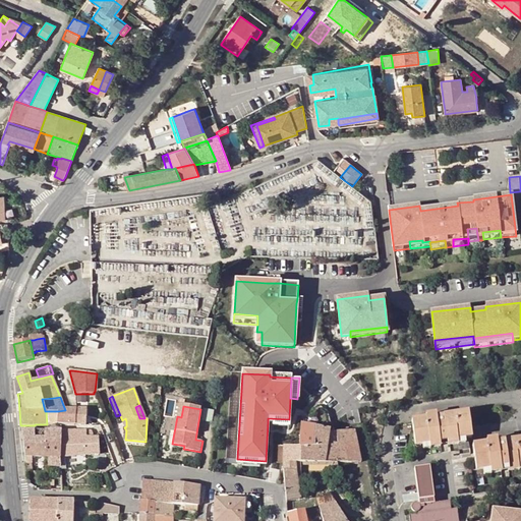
[(72,425),(80,425),(80,415),(80,410),(76,410),(73,410),(65,410),(58,411),(58,412),(57,425),(72,425)]
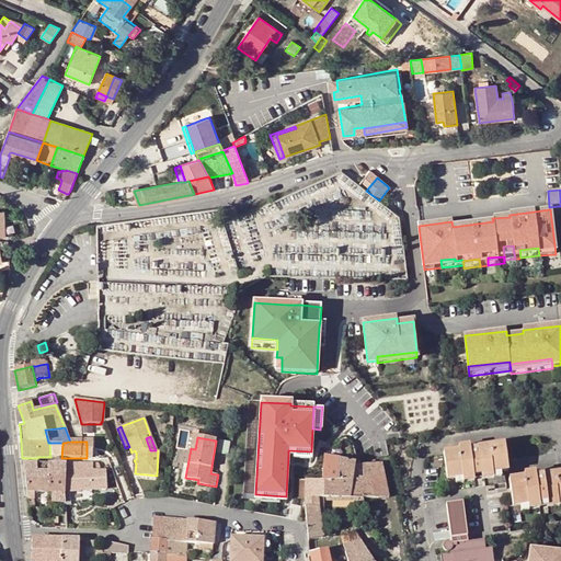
[(53,457),(61,458),(63,444),(63,443),(49,443),(50,457),(53,457)]
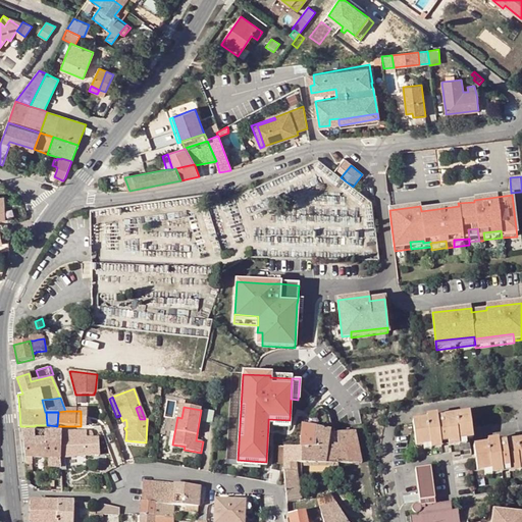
[(466,439),(473,438),(470,414),(413,422),(417,448),(424,447),(431,445),(432,450),(442,448),(442,444),(449,442),(449,447),(459,446),(458,441),(466,439)]
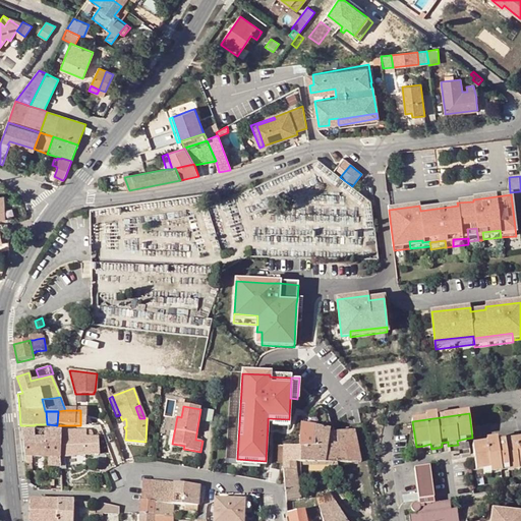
[(299,442),(299,448),(327,447),(328,443),(329,430),(321,428),(301,424),(300,431),(299,442)]
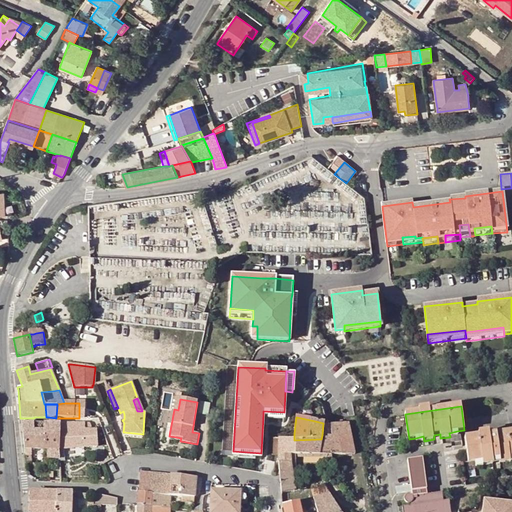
[(59,450),(60,423),(53,423),(23,423),(24,443),(25,450),(55,450),(58,450),(59,450)]
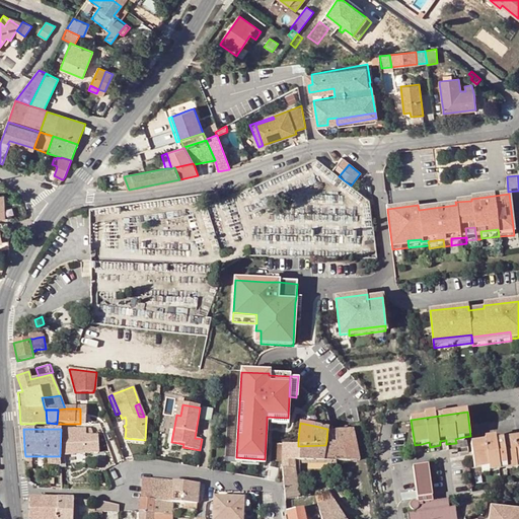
[(92,435),(91,429),(61,429),(60,456),(61,456),(84,453),(87,453),(99,452),(98,441),(97,436),(92,435)]
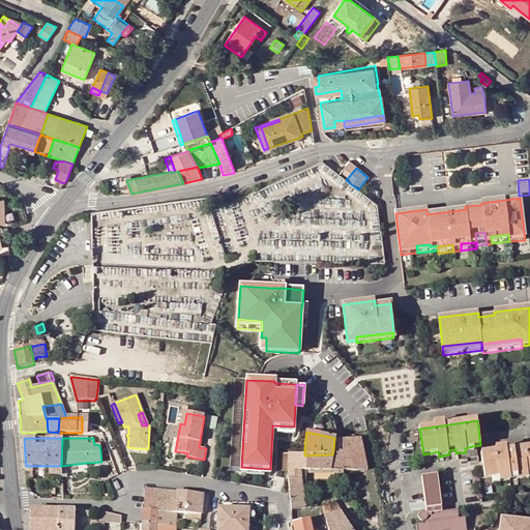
[(332,454),(304,455),(305,469),(305,471),(316,471),(329,470),(343,471),(366,469),(360,438),(342,440),(343,445),(343,451),(337,451),(333,450),(332,454)]
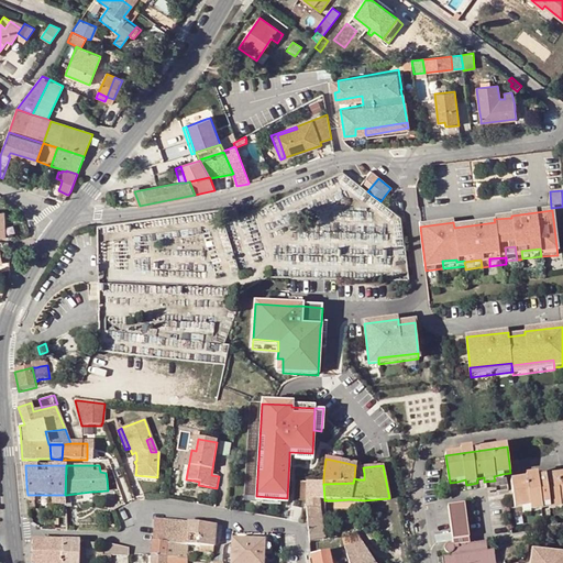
[(521,479),(511,482),(515,501),(516,509),(523,508),(532,507),(532,511),(543,509),(542,505),(550,504),(551,508),(562,507),(561,501),(562,500),(562,473),(550,475),(521,479)]
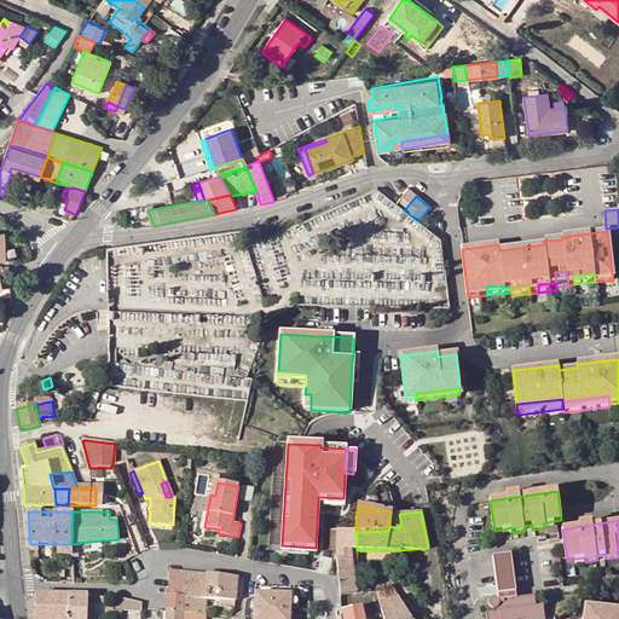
[(336,556),(339,576),(340,597),(357,593),(354,571),(358,571),(357,556),(357,550),(357,548),(356,532),(336,530),(336,551),(336,556)]
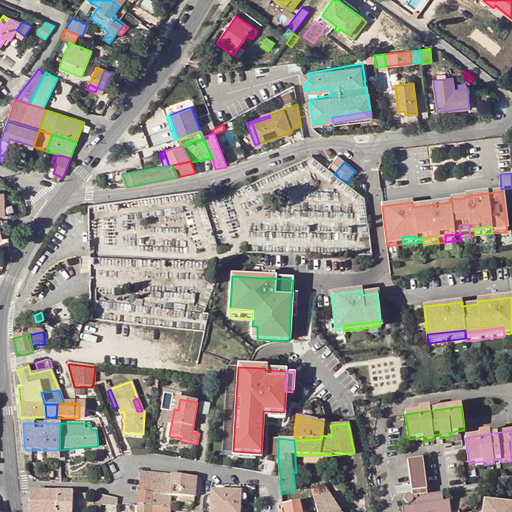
[(84,455),(83,447),(60,450),(59,450),(58,450),(59,460),(60,462),(65,461),(65,458),(84,457),(84,455)]
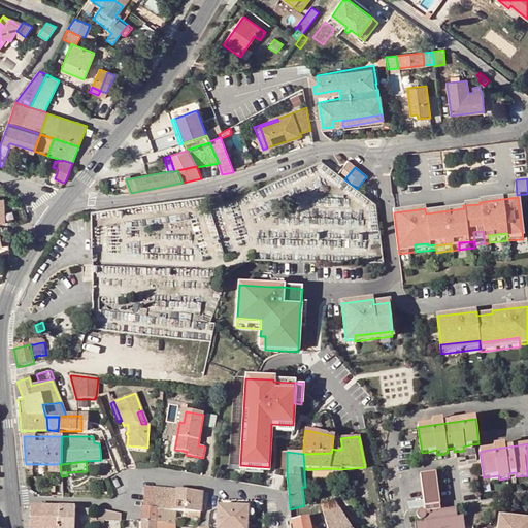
[(421,476),(425,508),(440,505),(436,473),(421,476)]
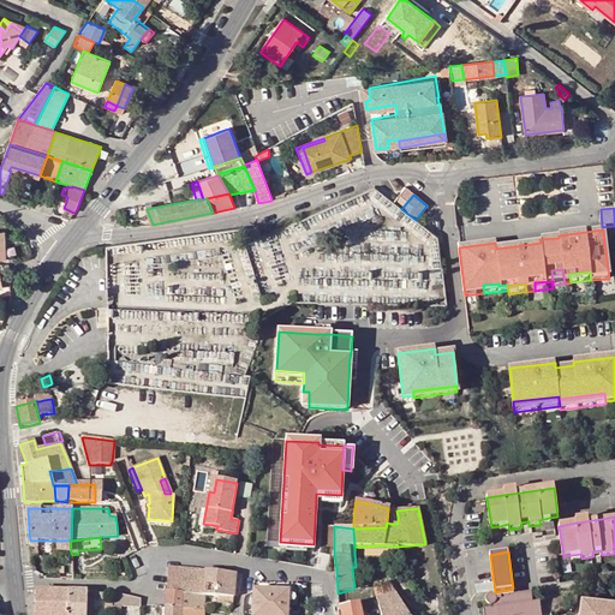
[(166,590),(166,592),(172,592),(179,593),(180,568),(168,568),(166,590)]
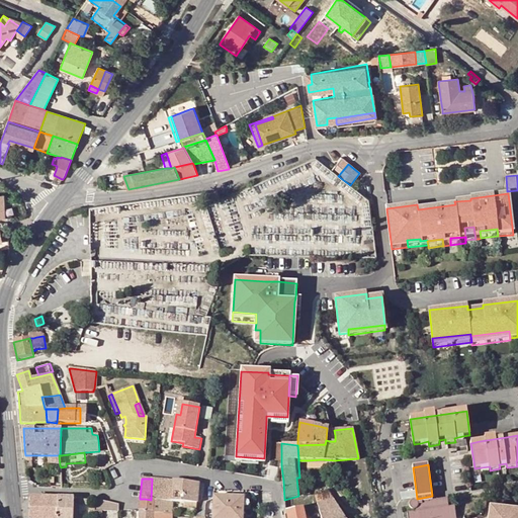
[(152,479),(151,500),(154,500),(155,500),(161,501),(162,480),(153,479),(152,479)]
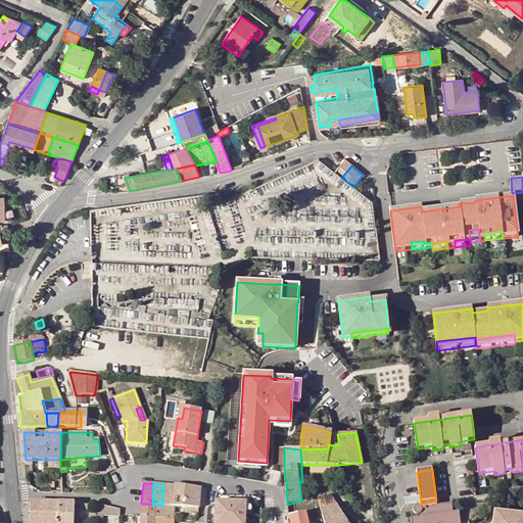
[(172,485),(163,484),(162,506),(172,507),(174,485),(172,485)]
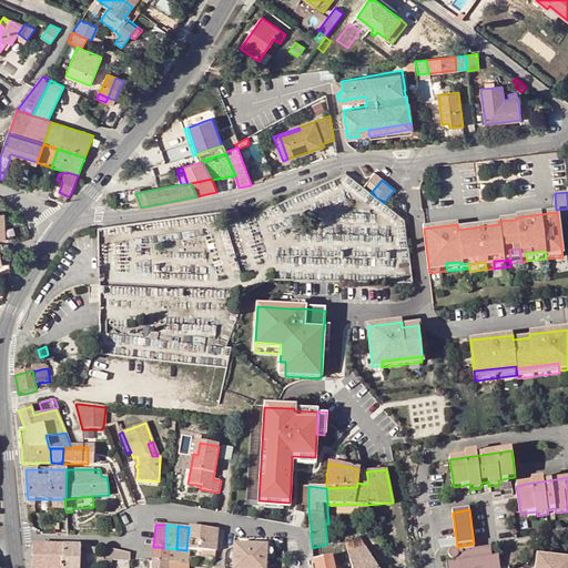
[(216,548),(217,530),(215,530),(206,529),(198,528),(192,528),(189,527),(186,550),(190,550),(191,550),(215,553),(216,548)]
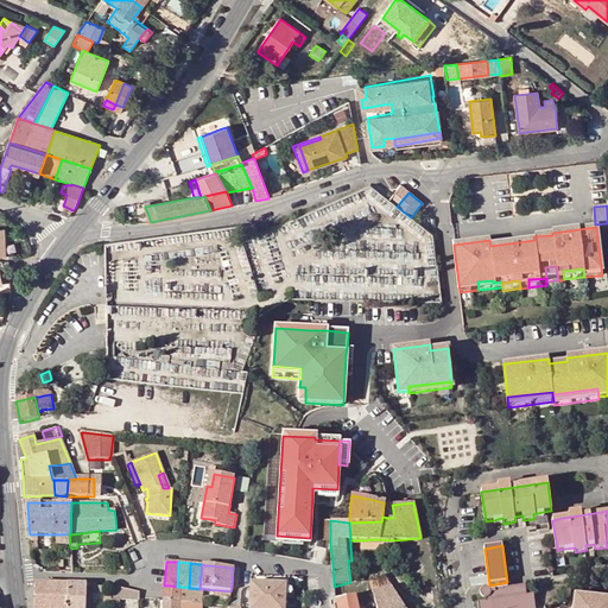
[(491,591),(492,594),(495,594),(495,591),(508,589),(507,582),(489,586),(491,591)]
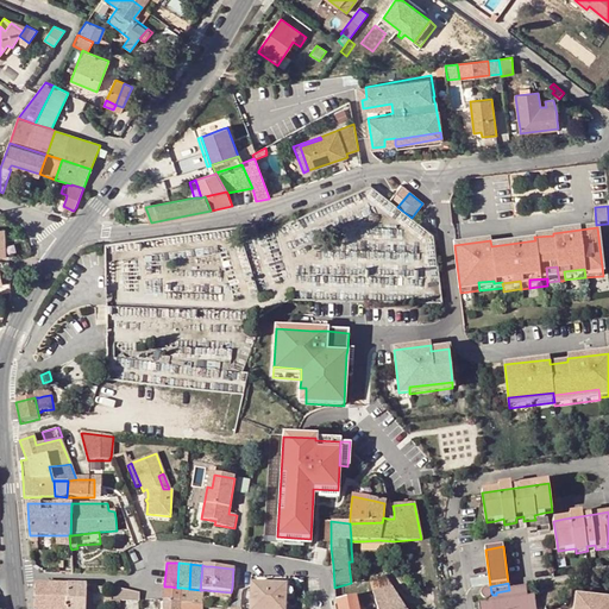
[(251,584),(249,608),(284,608),(286,585),(251,584)]
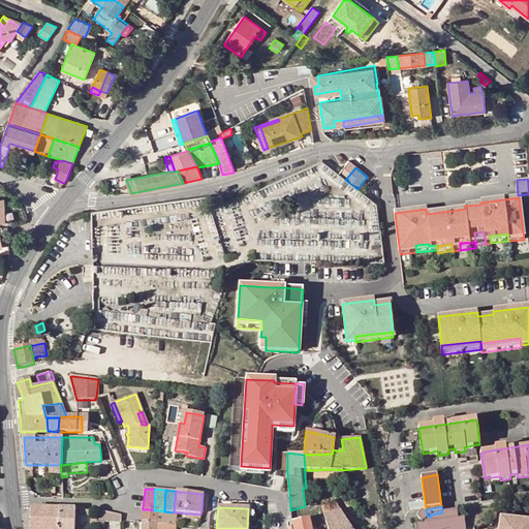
[(30,528),(58,528),(59,508),(31,508),(30,528)]
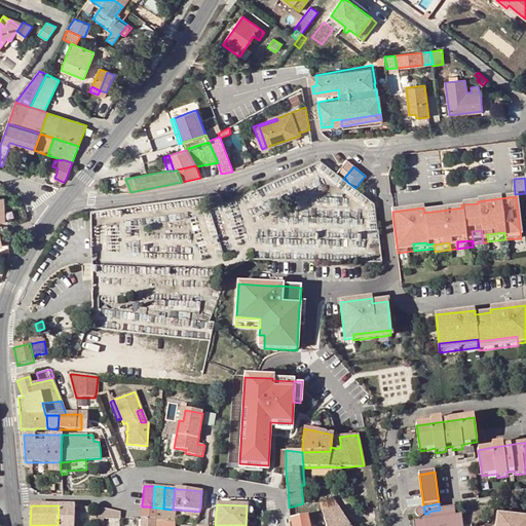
[(59,505),(58,525),(74,525),(75,506),(59,505)]
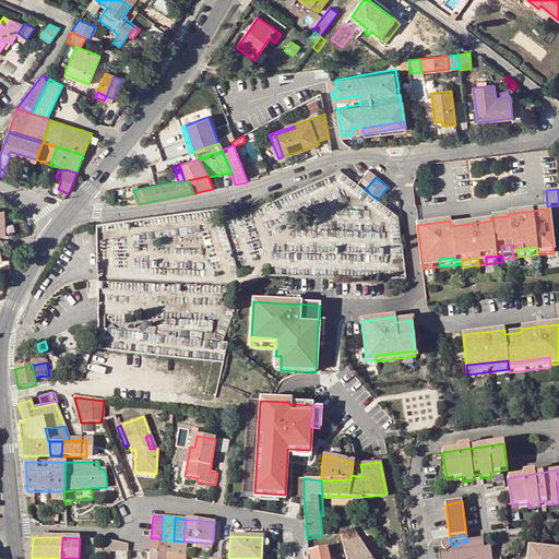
[(128,545),(102,538),(102,552),(114,552),(128,552),(128,545)]
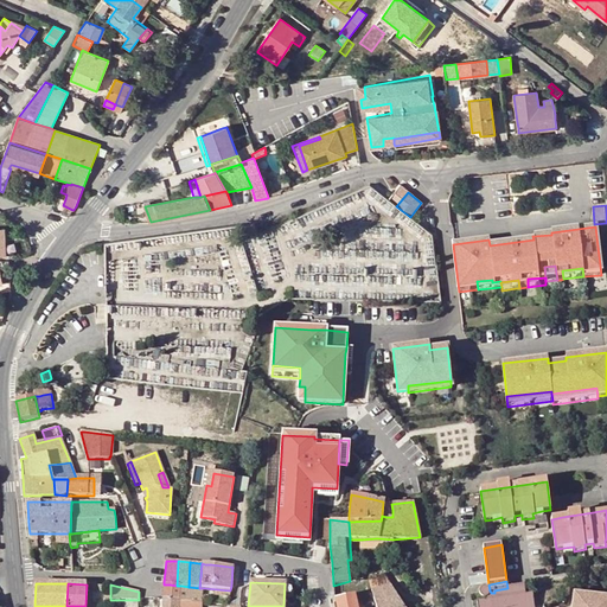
[(170,585),(164,585),(164,598),(179,599),(180,598),(180,586),(177,586),(170,585)]
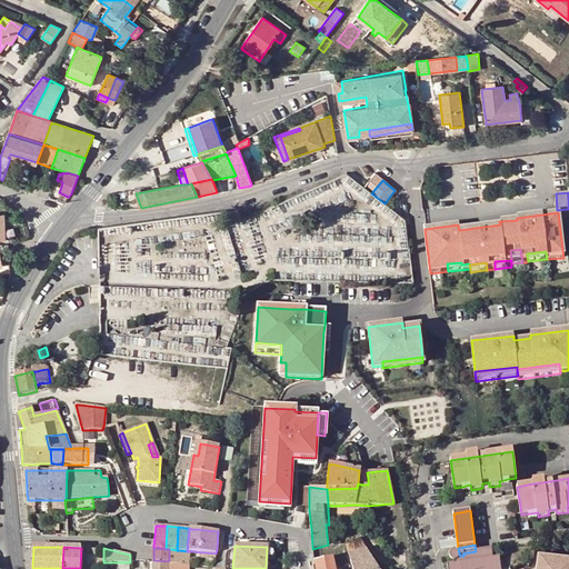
[(170,549),(169,549),(169,560),(168,561),(168,562),(189,565),(190,551),(187,551),(177,550),(170,549)]
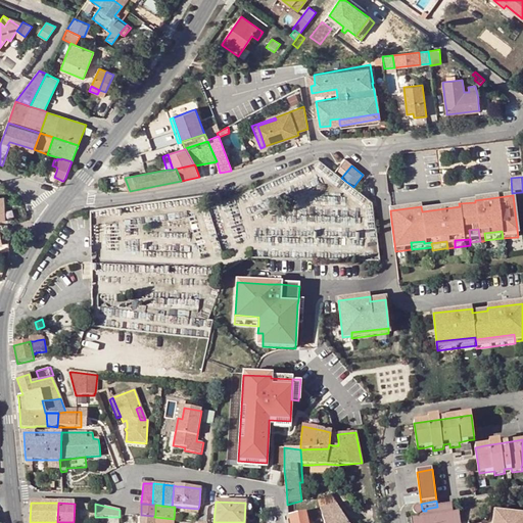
[(461,522),(460,513),(454,513),(452,505),(437,507),(426,509),(426,511),(423,511),(422,509),(421,508),(420,507),(419,507),(417,507),(416,507),(415,508),(414,509),(414,511),(414,513),(415,515),(417,516),(418,516),(419,516),(419,518),(411,519),(412,522),(461,522)]
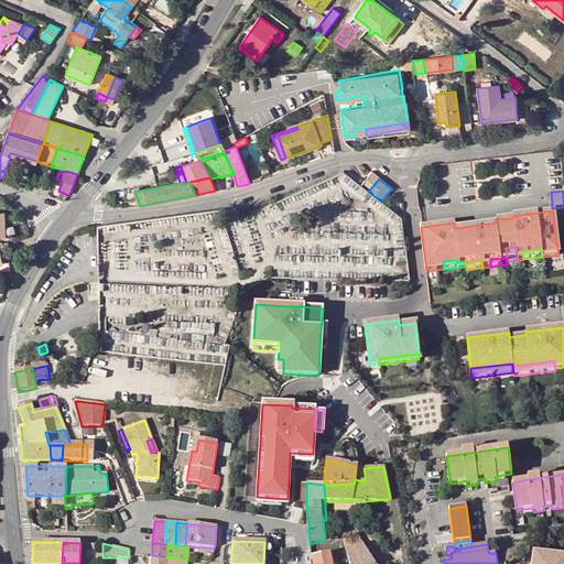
[(345,550),(349,563),(376,563),(364,545),(345,550)]
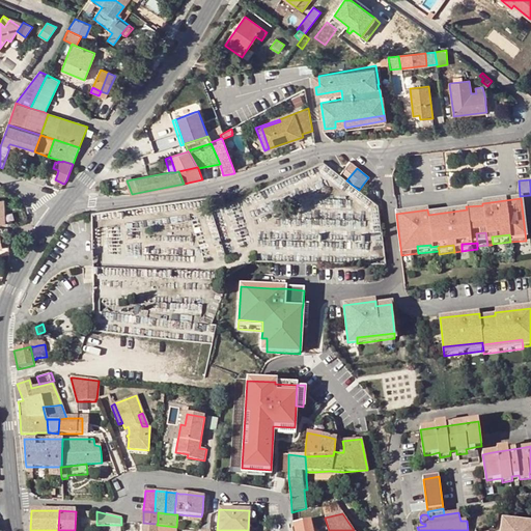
[(311,530),(309,520),(292,524),(295,530),(294,530),(311,530)]
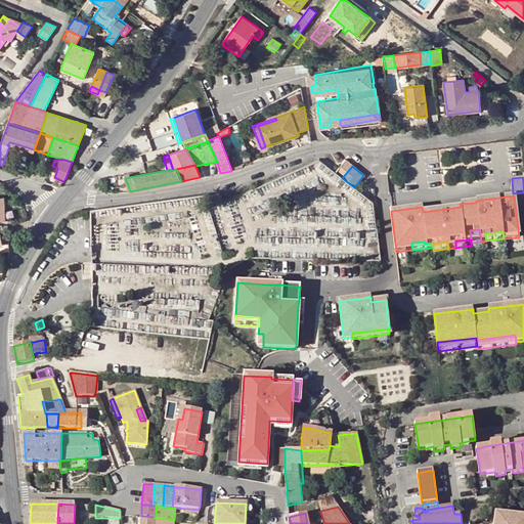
[(523,523),(523,516),(495,513),(494,523),(523,523)]
